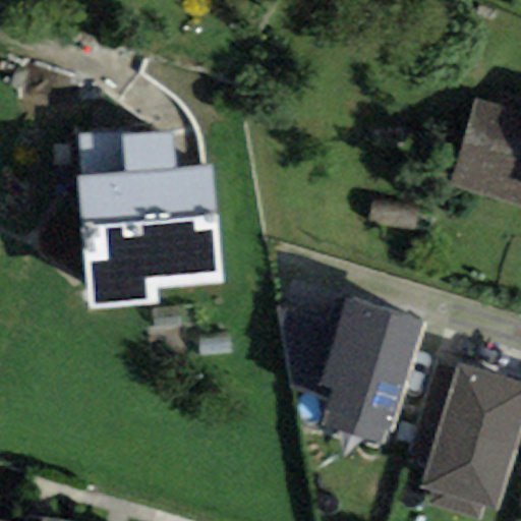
[(520,112),(475,99),(449,185),(520,208),(520,112)]
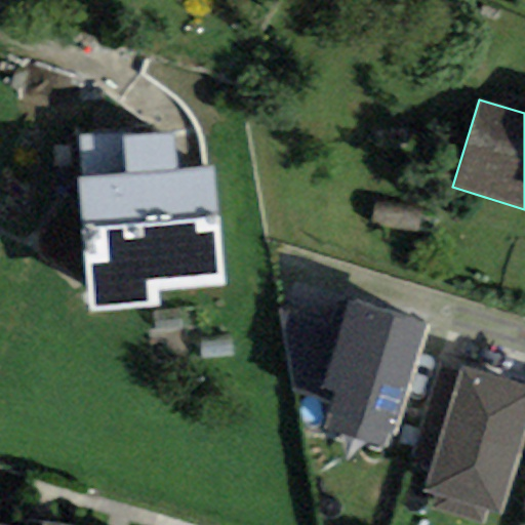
[(127,175),(76,179),(87,315),(156,309),(155,290),(225,284),(214,167),(174,171),(171,134),(124,138),(127,175)]
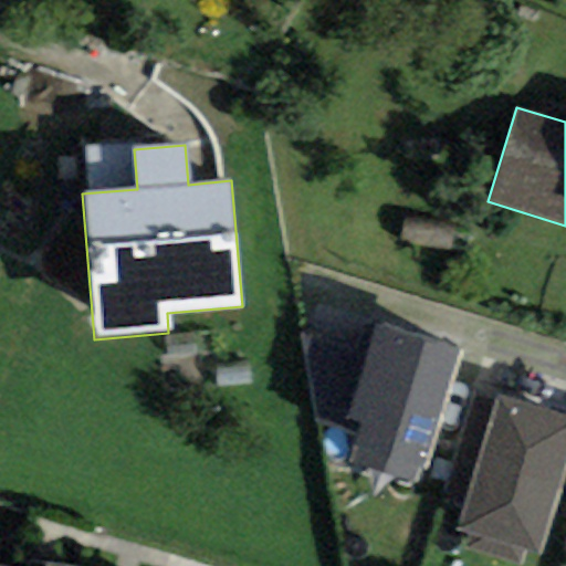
[(347,419),(376,322),(313,307),(304,353),(314,422),(343,432),(347,419)]
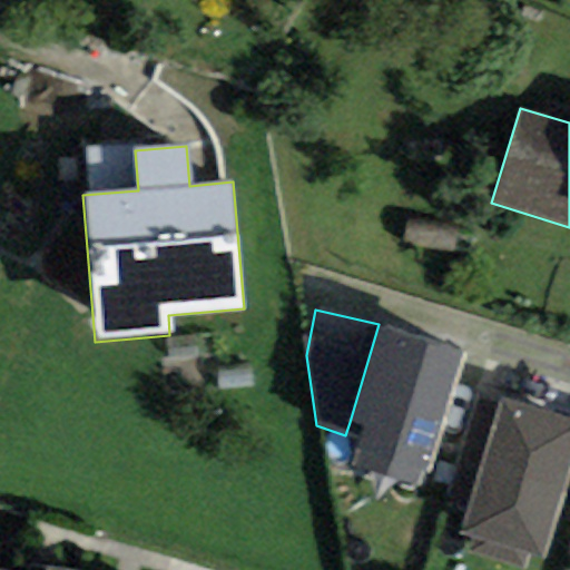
[(464,349),(379,324),(350,422),(364,426),(351,471),(413,489),(426,444),(435,446),(464,349)]
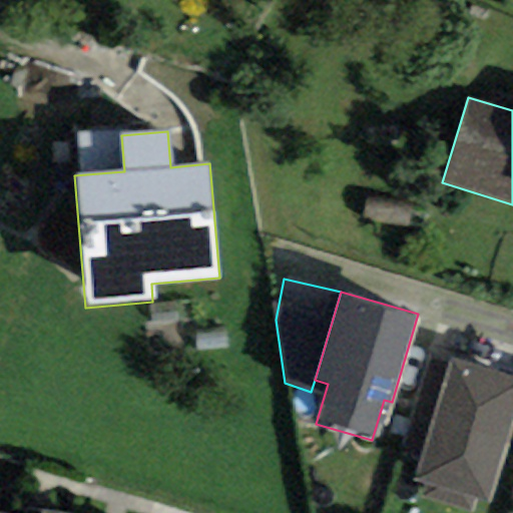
[(486,503),(512,424),(512,378),(454,359),(450,371),(430,364),(406,435),(426,441),(413,479),(423,482),(418,497),(464,512),(466,512),(471,498),(486,503)]
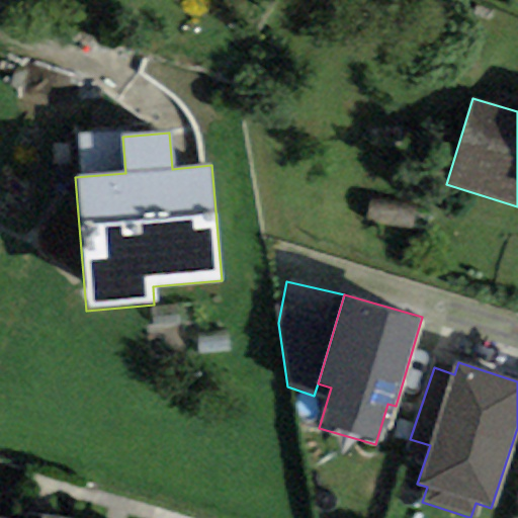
All buildings are outlined.
